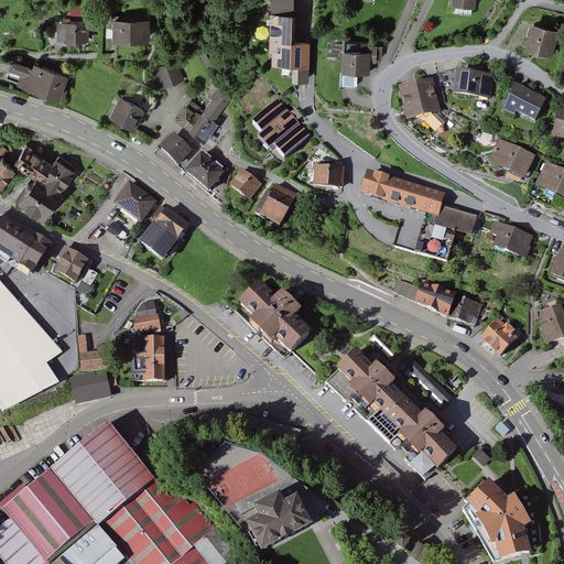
[(271,0),(272,10),(271,10),(270,51),(272,51),(272,63),(292,64),(292,79),(311,79),(312,38),(295,38),(295,11),(294,10),(293,0),(271,0)]
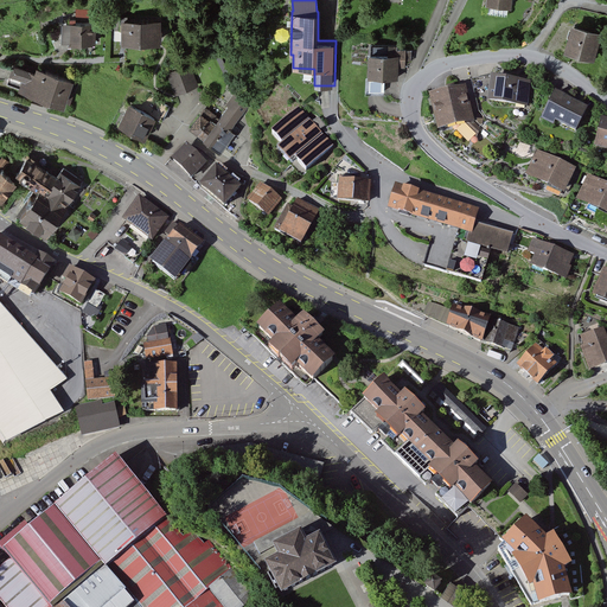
[(121,40),(161,40),(161,17),(122,16),(121,40)]
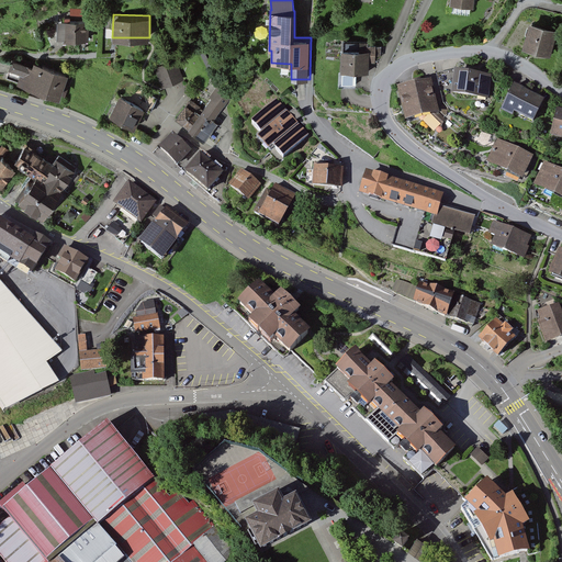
[(65,40),(89,40),(89,20),(57,20),(57,37),(65,37),(65,40)]
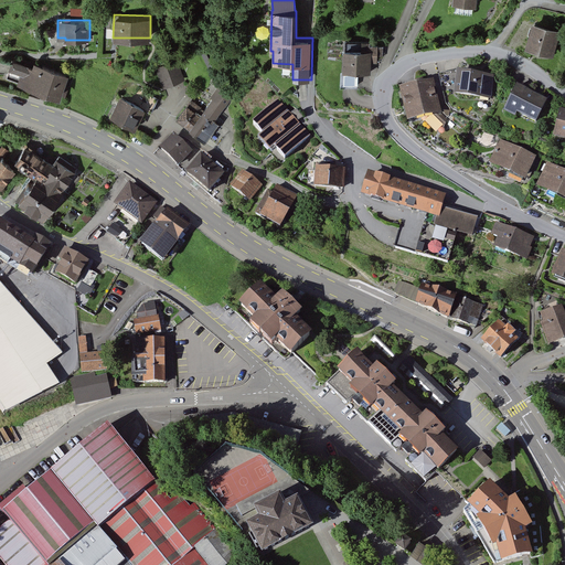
[(524,48),(554,55),(562,30),(532,21),(524,48)]
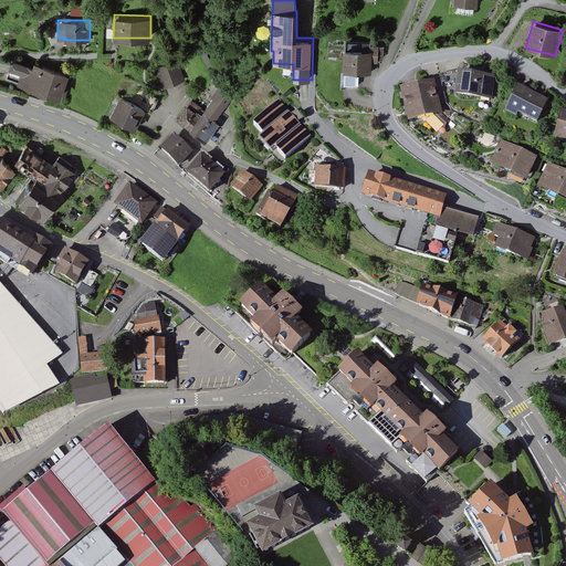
[(346,48),(344,48),(343,71),(342,71),(341,87),(358,87),(358,72),(371,73),(371,62),(378,62),(378,56),(384,56),(385,45),(379,45),(379,44),(371,43),(371,40),(363,40),(363,42),(346,41),(346,48)]
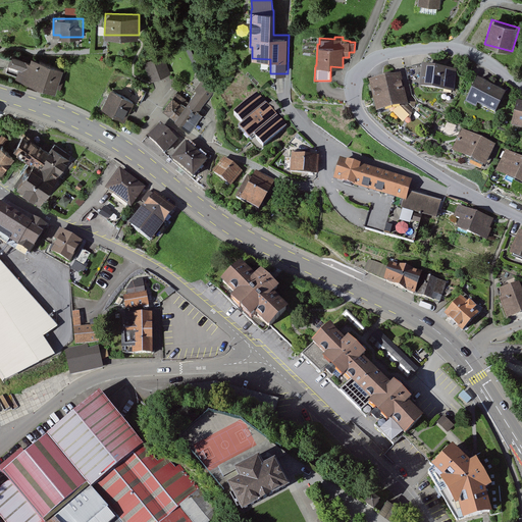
[(62,70),(63,68),(32,56),(32,57),(21,53),(21,55),(11,52),(7,60),(9,60),(6,68),(16,72),(16,73),(56,89),(56,88),(60,90),(67,72),(62,70)]
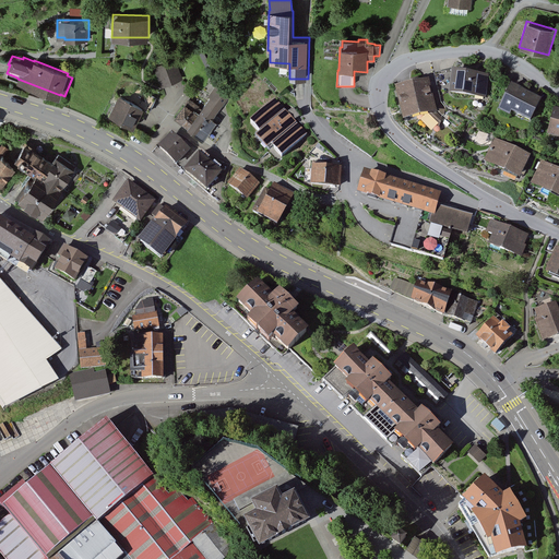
[(176,59),(154,69),(162,87),(183,79),(176,59)]
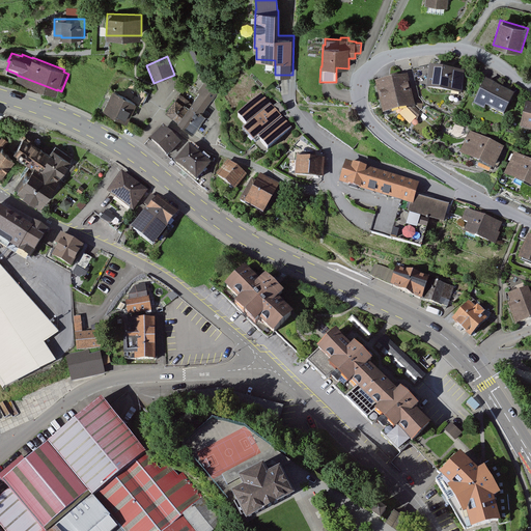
[(426,87),(430,65),(412,68),(417,89),(426,87)]
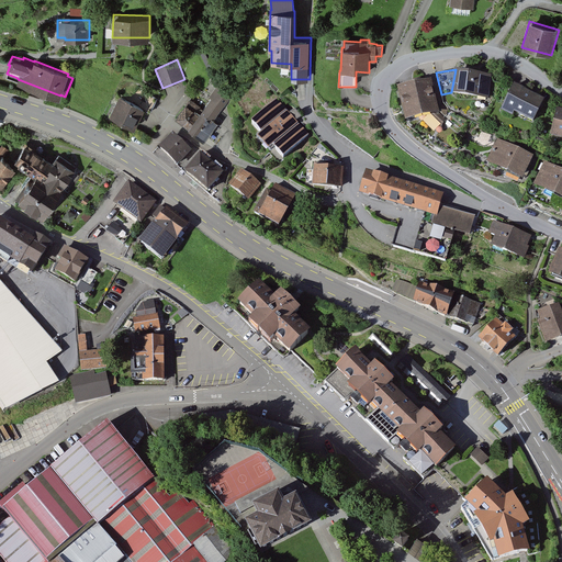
[(451,92),(489,98),(493,75),(456,69),(451,92)]
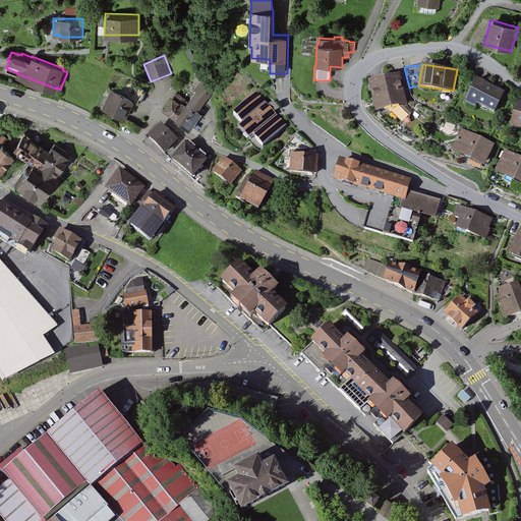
[(407,104),(408,104),(401,72),(368,79),(375,111),(397,106),(409,119),(412,111),(407,104)]
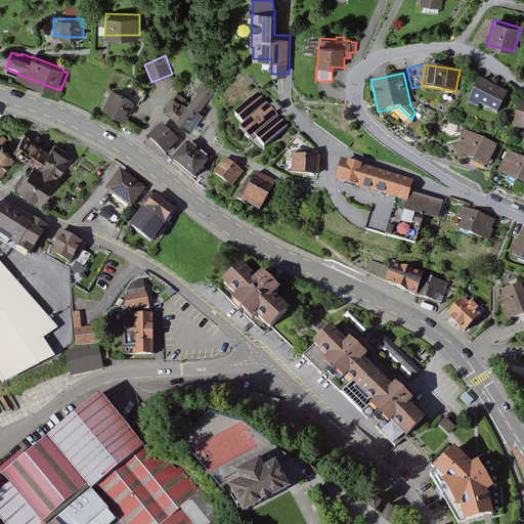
[(480,104),(497,113),(509,91),(479,77),(467,102),(478,107),(480,104)]
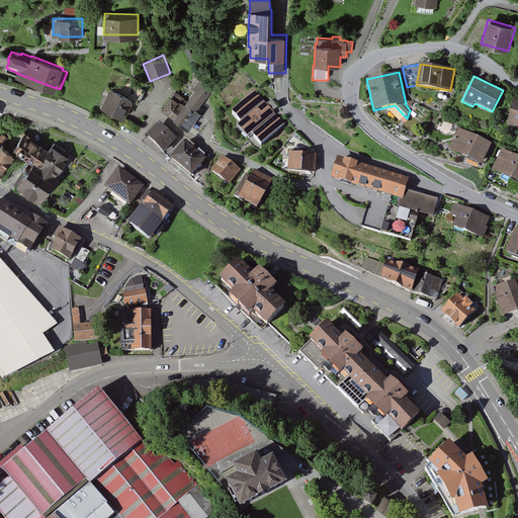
[(187,99),(173,116),(188,127),(201,111),(197,108),(213,88),(200,78),(193,87),(195,89),(187,99)]
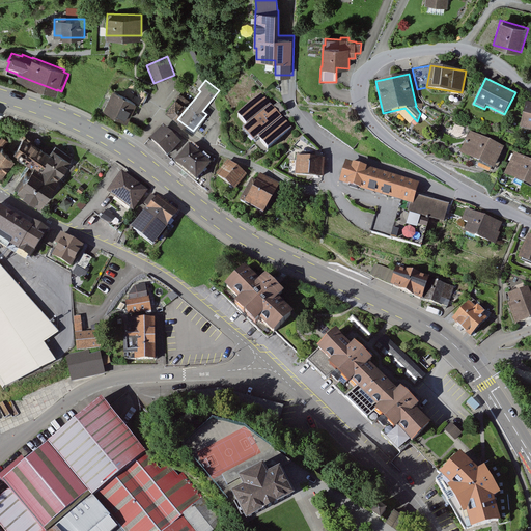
[(129,98),(113,89),(104,109),(128,120),(136,104),(142,107),(149,93),(135,86),(129,98)]
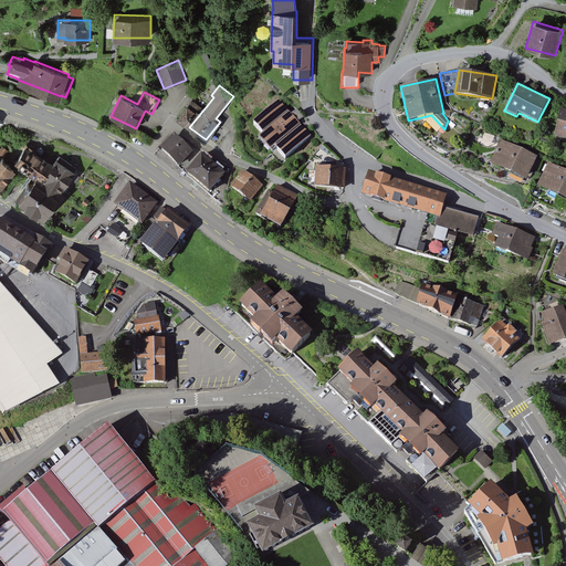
[(189,127),(205,108),(191,98),(176,117),(189,127)]
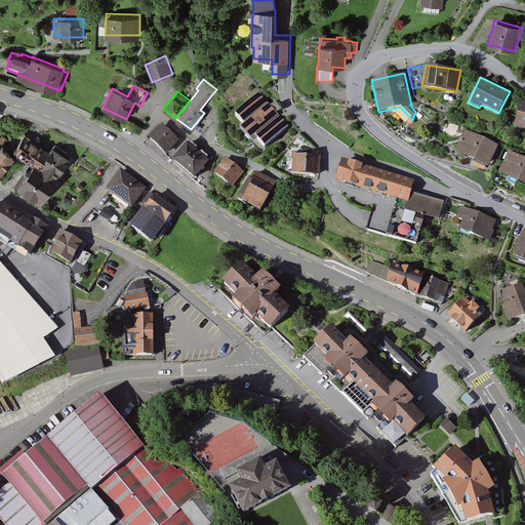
[(258,92),(235,112),(245,123),(240,127),(250,139),(255,135),(265,147),(288,126),(258,92)]
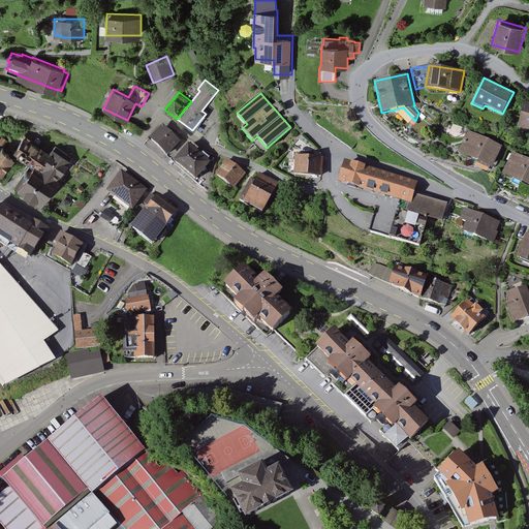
[(528,101),(524,100),(518,127),(528,129),(528,101)]
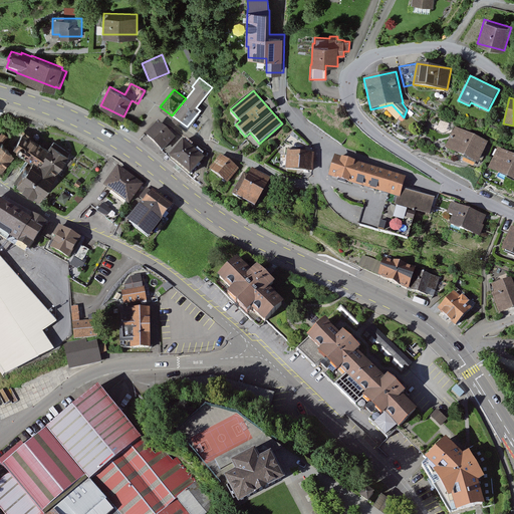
[(190,129),(198,135),(206,122),(197,116),(190,129)]
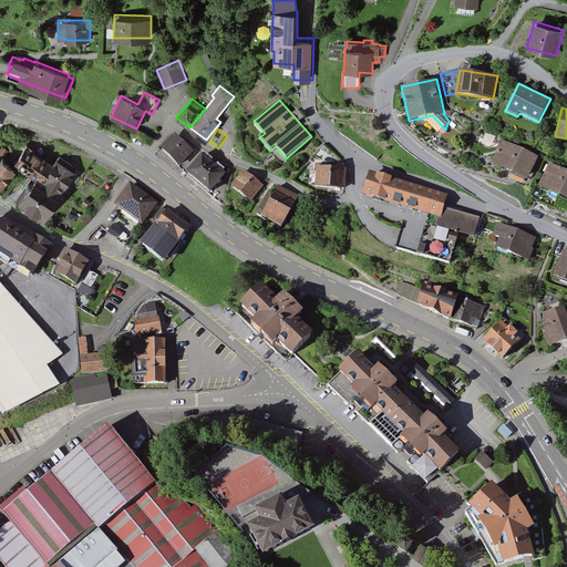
[(175,133),(160,147),(178,166),(194,152),(175,133)]
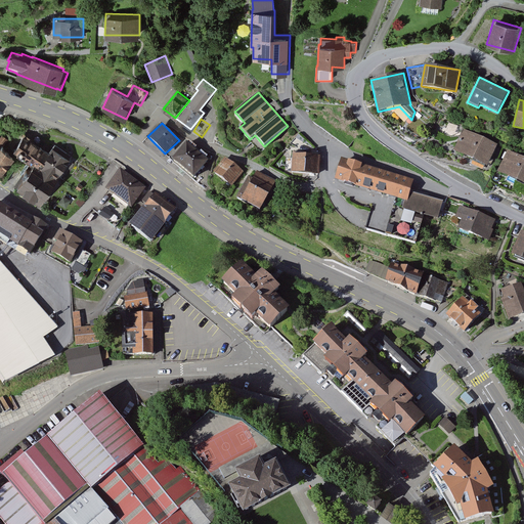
[(453,150),(487,167),(497,145),(464,129),(453,150)]
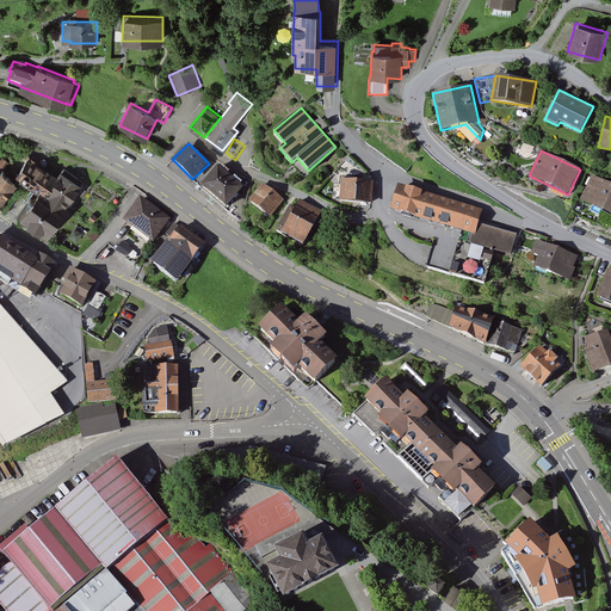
[(19,179),(42,193),(23,222),(49,240),(84,189),(61,173),(57,179),(31,161),(19,179)]
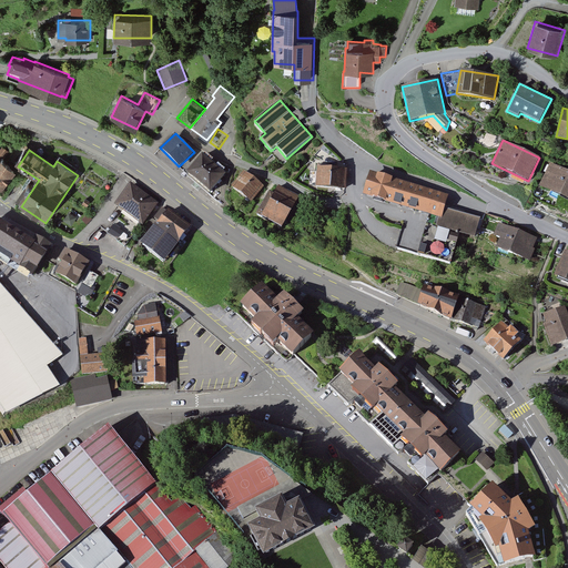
[(202,153),(186,172),(210,193),(226,174),(202,153)]
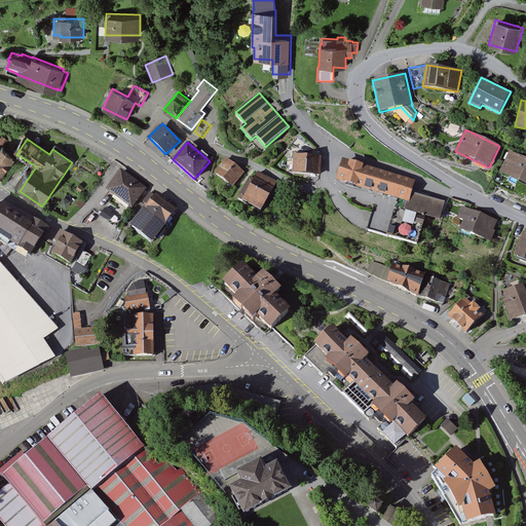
[(15,159),(0,147),(0,173),(3,176),(15,159)]
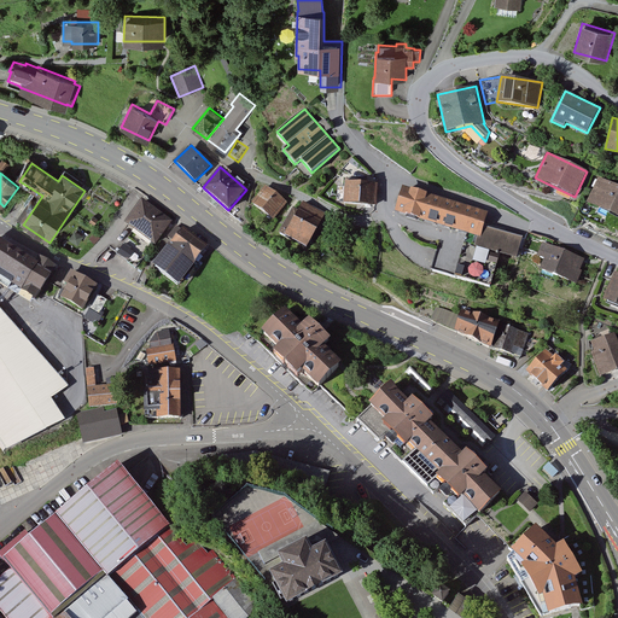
[(587,203),(617,216),(617,185),(599,176),(587,203)]
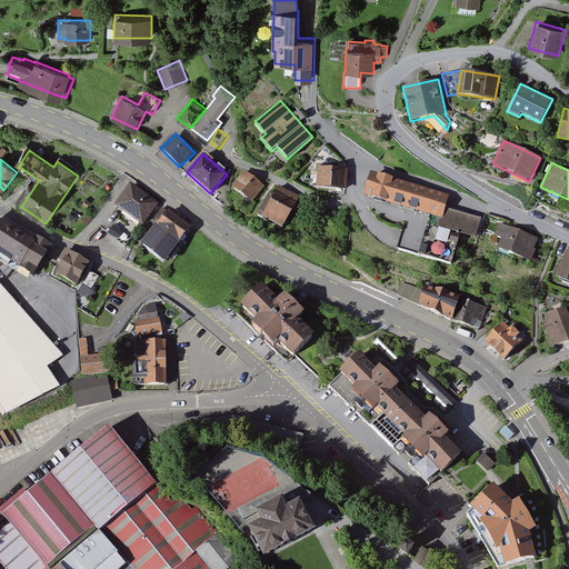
[(318,175),(312,175),(311,186),(316,186),(316,187),(347,189),(348,169),(318,167),(318,175)]
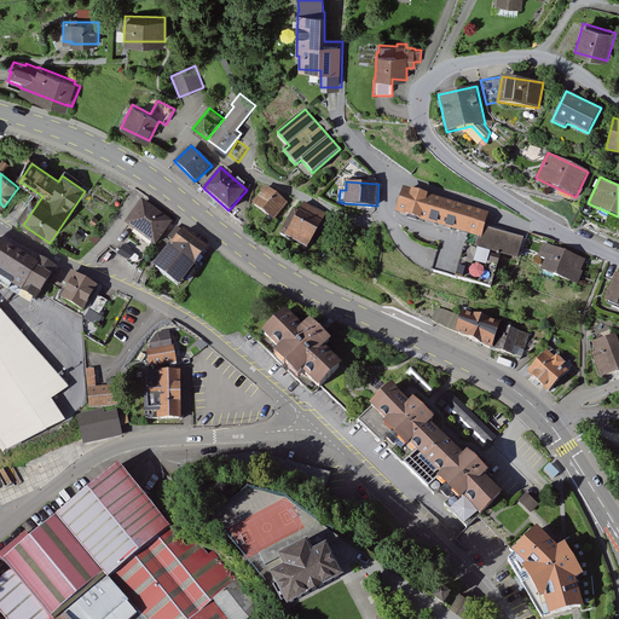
[(266,185),(253,203),(275,220),(288,203),(266,185)]
